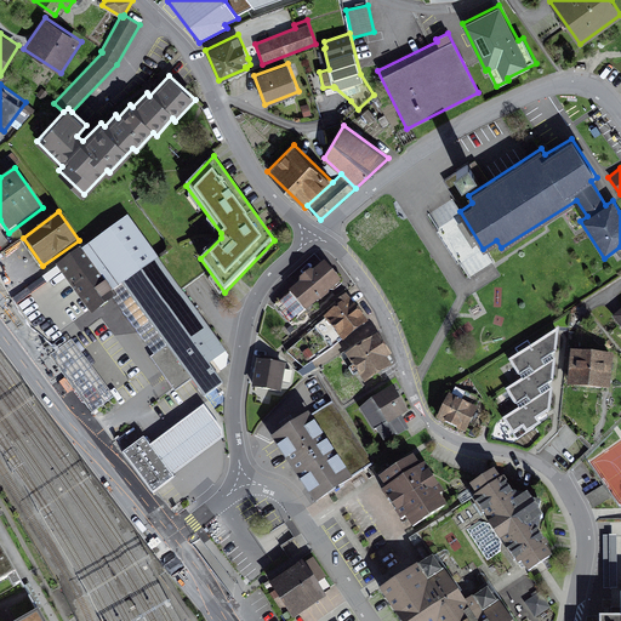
[(210,364),(227,352),(127,216),(56,266),(91,315),(125,290),(166,346),(149,358),(176,392),(191,381),(204,398),(224,383),(210,364)]
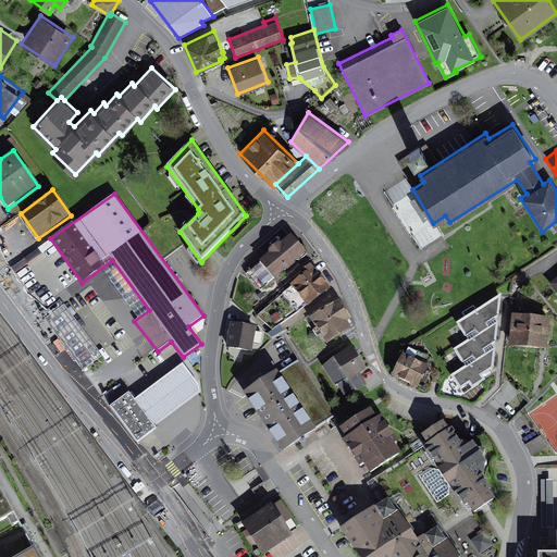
[(274,279),(306,252),(291,234),(282,243),(277,242),(269,249),(269,254),(260,261),(261,263),(247,274),(260,289),(273,277),(274,279)]
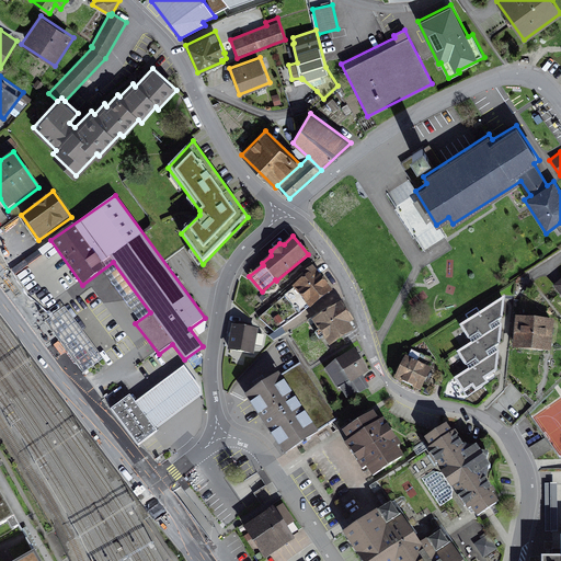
[(294,289),(285,297),(299,315),(309,308),(310,309),(333,292),(312,265),(300,275),(304,277),(293,287),(294,289)]
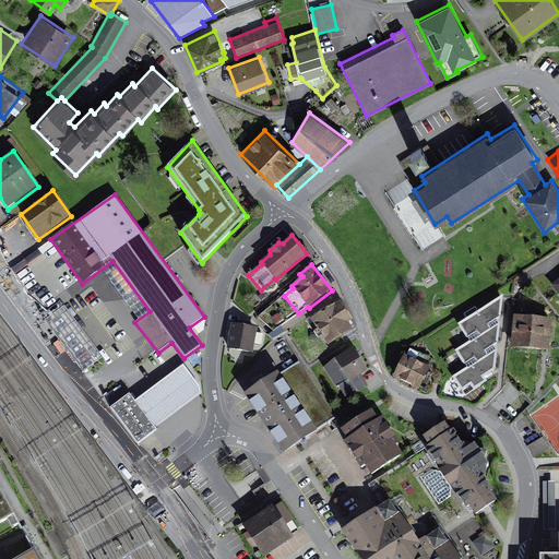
[(503,295),(458,324),(468,342),(455,351),(466,369),(451,377),(462,392),(471,387),(474,391),(487,382),(485,377),(496,370),(503,295)]
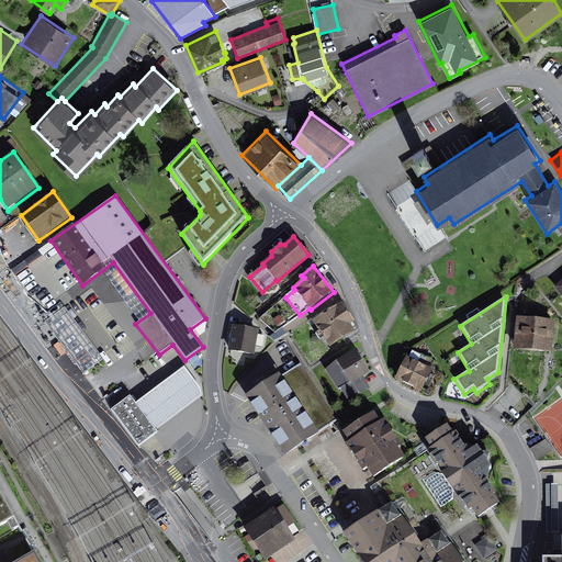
[(341,302),(312,322),(329,348),(355,332),(353,330),(357,327),(355,322),(341,302)]
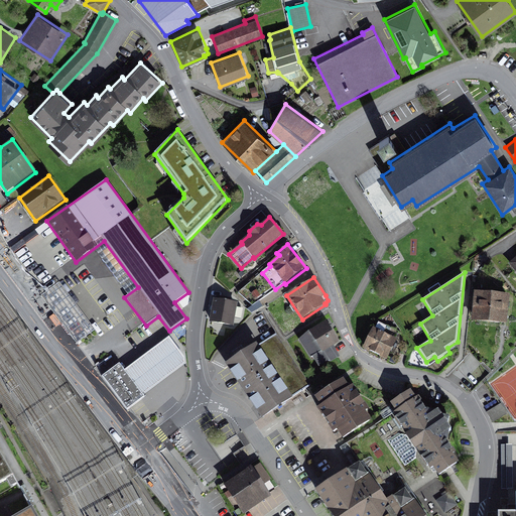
[(510,294),(474,291),(472,320),(507,324),(510,294)]
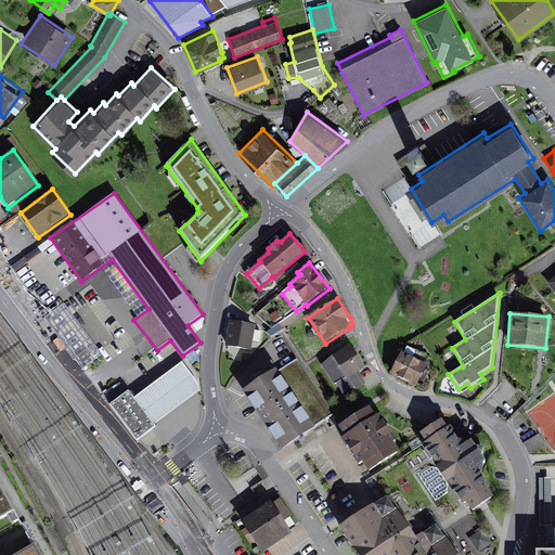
[(232,321),(230,321),(226,347),(252,351),(256,325),(247,324),(248,320),(232,318),(232,321)]
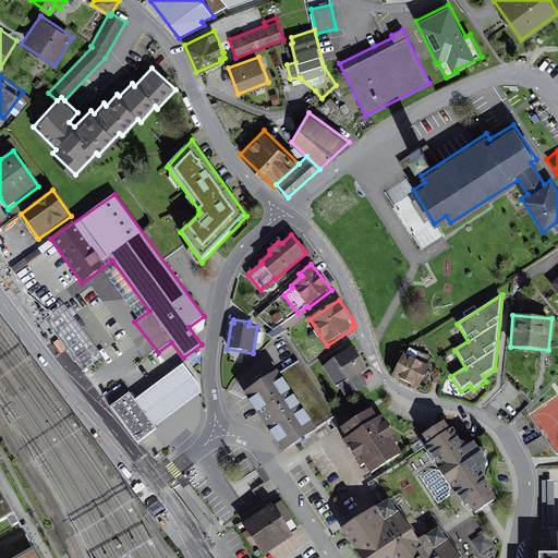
[(338,386),(344,397),(355,390),(356,391),(367,386),(362,374),(367,371),(353,347),(335,358),(323,367),(335,387),(338,386)]
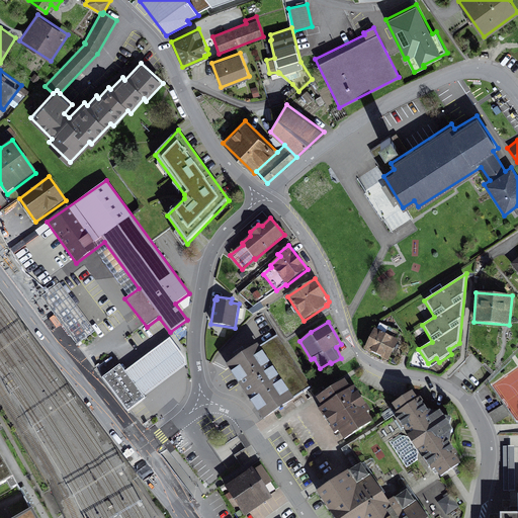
[(399,340),(374,328),(364,350),(387,362),(399,340)]
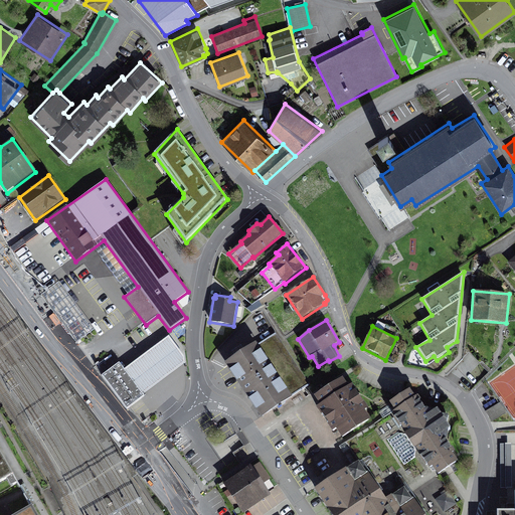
[(255,343),(224,364),(261,418),(292,398),(291,396),(310,384),(277,334),(256,346),(255,343)]
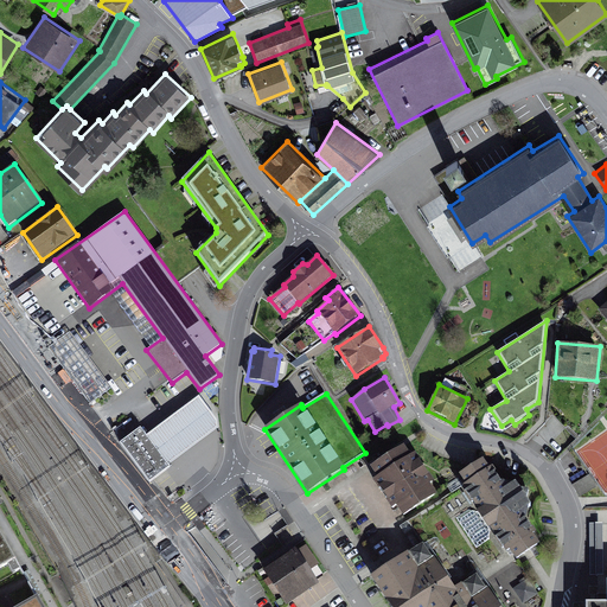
[(199,397),(146,436),(170,467),(218,429),(217,422),(199,397)]
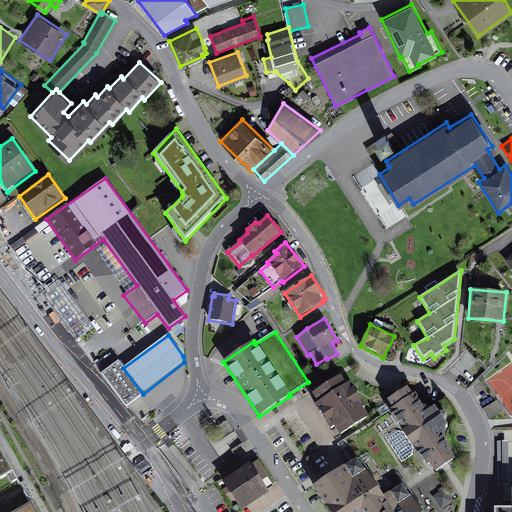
[(118,362),(101,375),(126,408),(144,395),(143,394),(123,368),(118,362)]
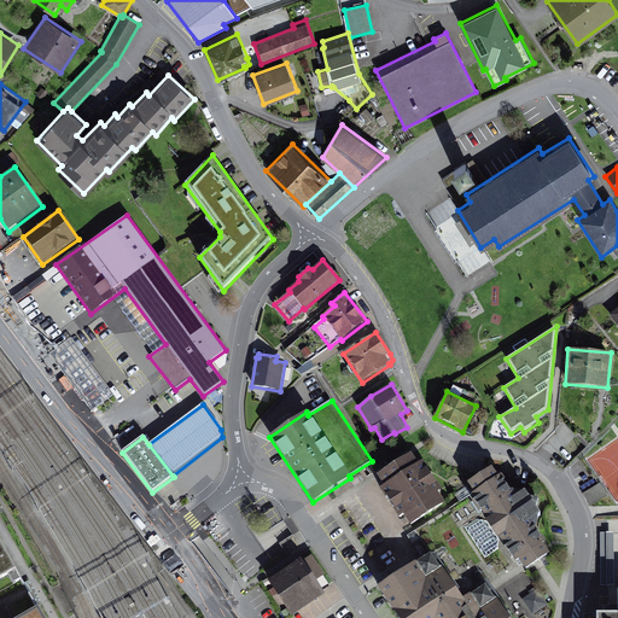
[(412,453),(377,476),(382,482),(384,487),(379,489),(398,519),(403,516),(410,525),(445,503),(438,493),(443,490),(423,460),(418,462),(412,453)]
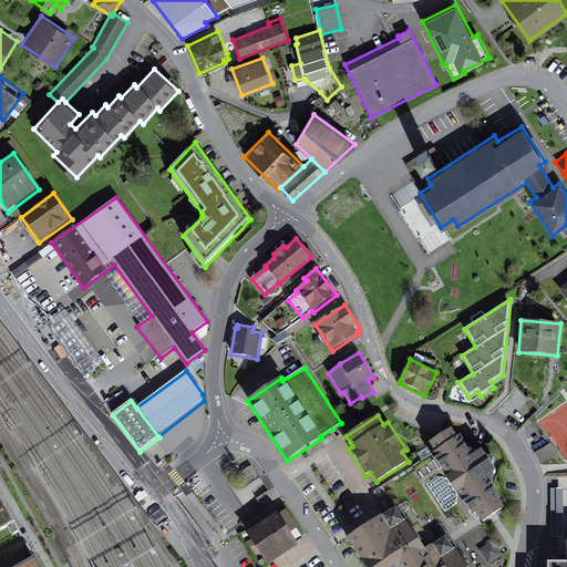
[(456,437),(451,429),(429,444),(435,453),(431,455),(473,517),(476,515),(483,524),(504,508),(498,500),(502,497),(488,478),(496,473),(481,451),(473,455),(460,435),(456,437)]
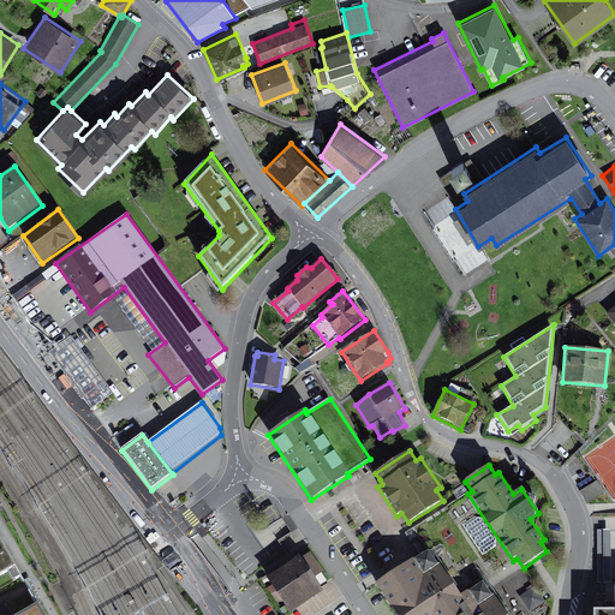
[(597,482),(580,491),(587,503),(604,494),(597,482)]
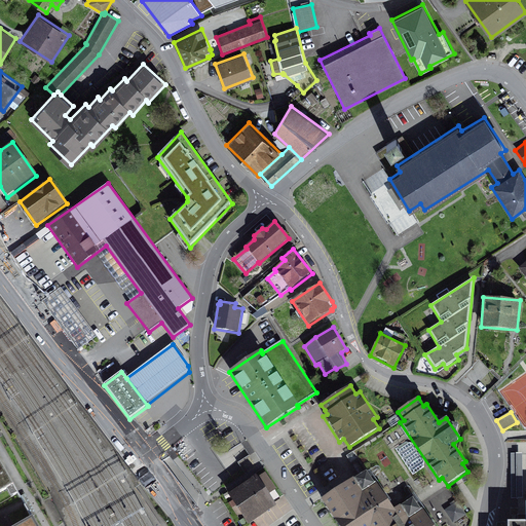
[(245,474),(262,463),(248,439),(230,450),(245,474)]
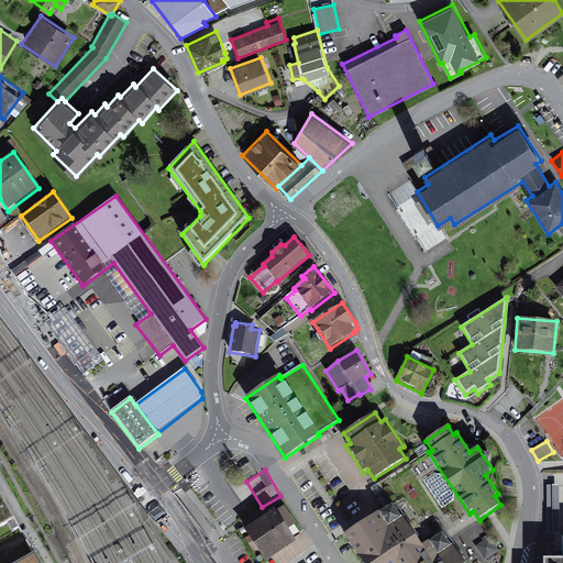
[(428,485),(441,506),(453,498),(440,477),(428,485)]
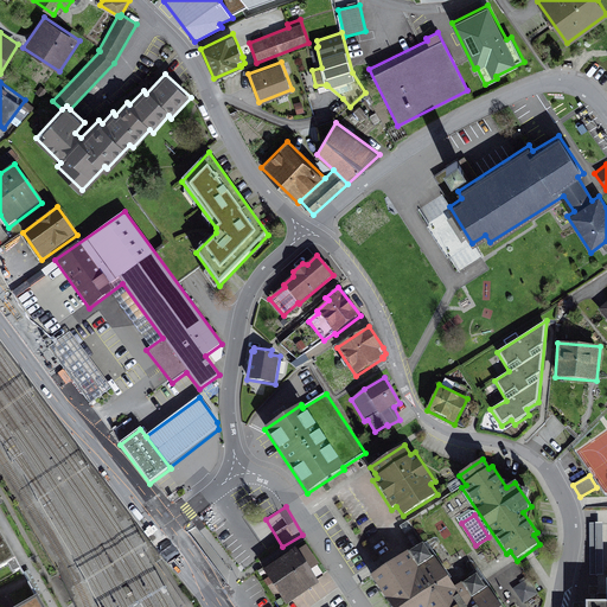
[(590,525),(592,576),(604,576),(602,554),(594,554),(593,549),(602,549),(601,525),(590,525)]
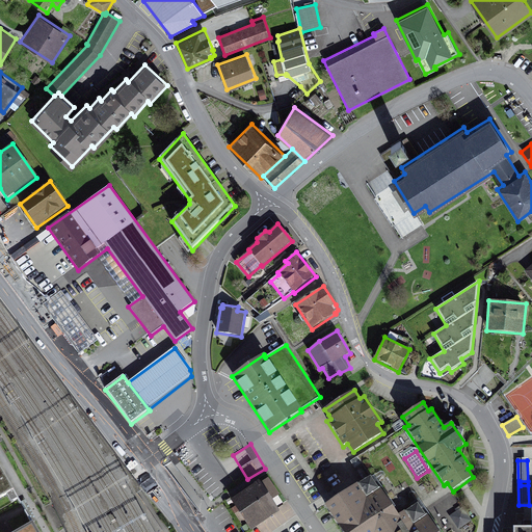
[(0,498),(14,490),(0,467),(0,498)]
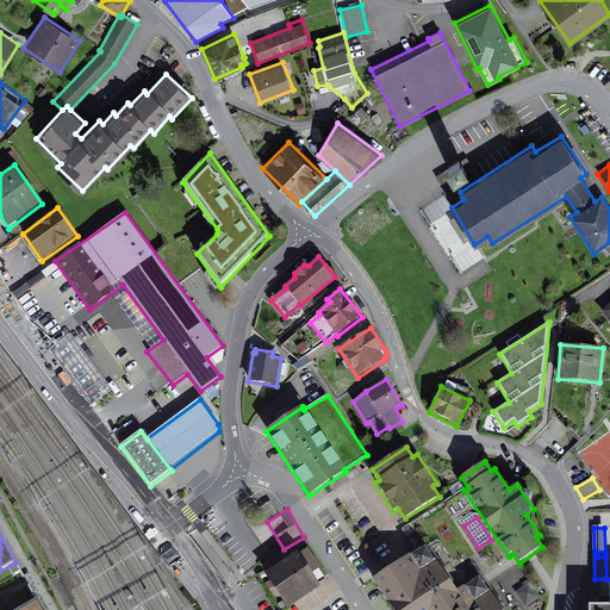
[(425,547),(375,580),(394,609),(500,609),(479,578),(456,593),(435,561),(425,547)]
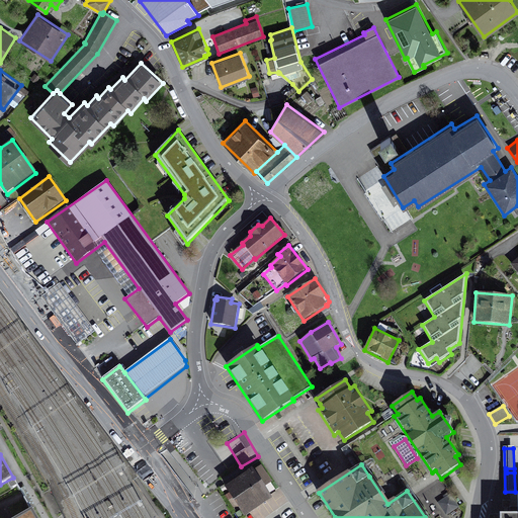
[(254,470),(252,468),(225,487),(245,517),(272,499),(270,496),(276,492),(270,484),(272,483),(261,465),(254,470)]
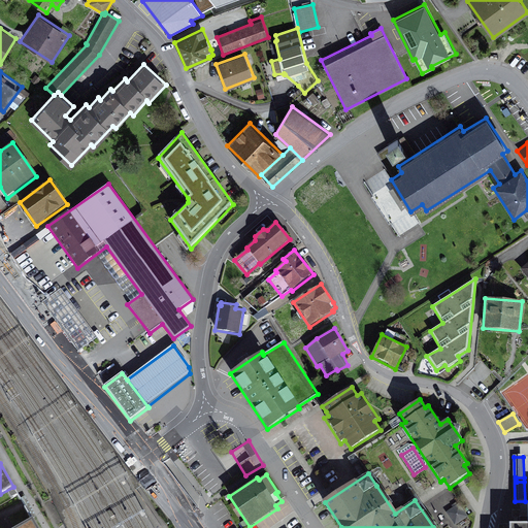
[(456,524),(466,517),(459,505),(449,513),(456,524)]
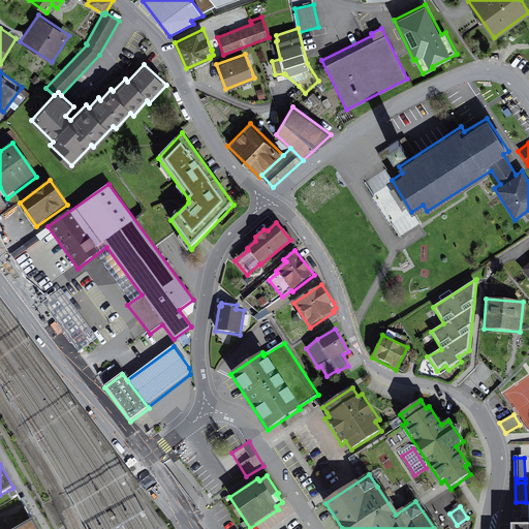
[(528,528),(528,506),(528,525),(510,525),(509,528),(528,528)]
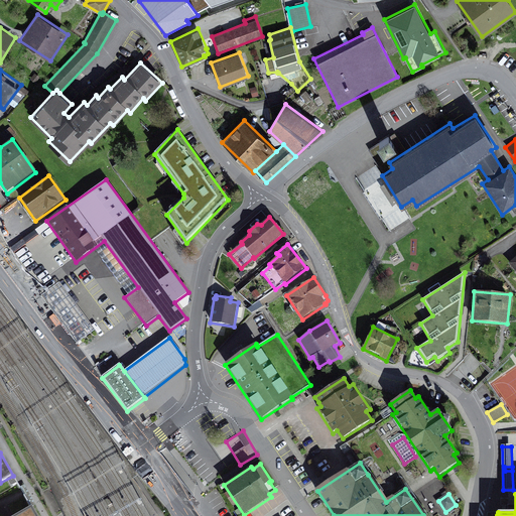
[(35,515),(31,507),(15,515),(35,515)]
